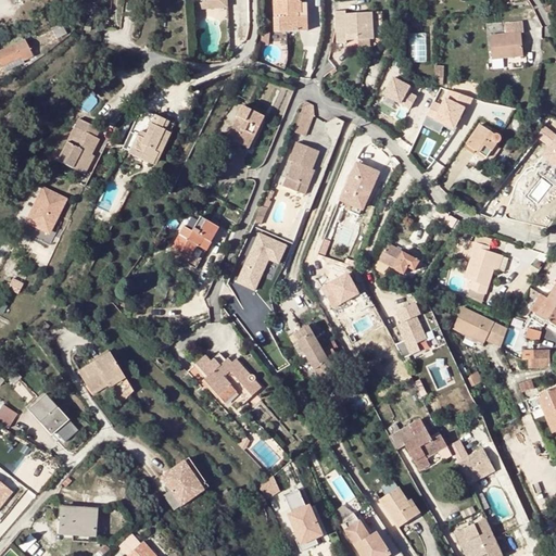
[(302,13),(301,0),(274,0),(275,32),(300,32),(300,16),(300,14),(302,13)]
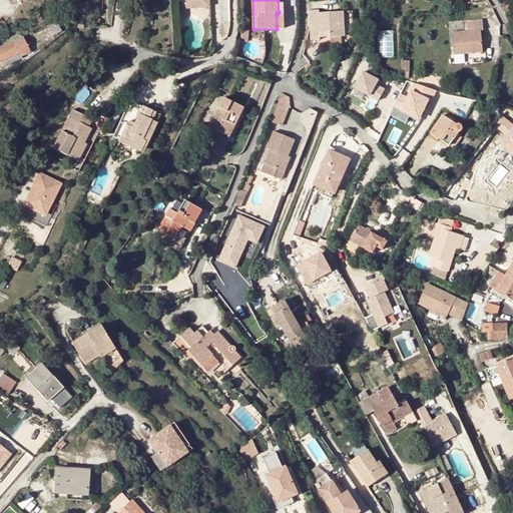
[(314,11),(305,11),(306,40),(316,39),(316,38),(315,33),(326,32),(327,37),(339,36),(338,12),(314,13),(314,11)]
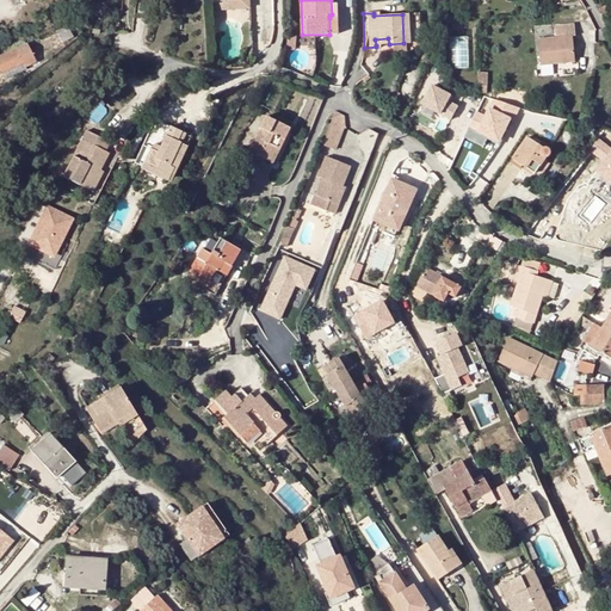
[(446,24),(438,25),(440,36),(449,35),(446,24)]
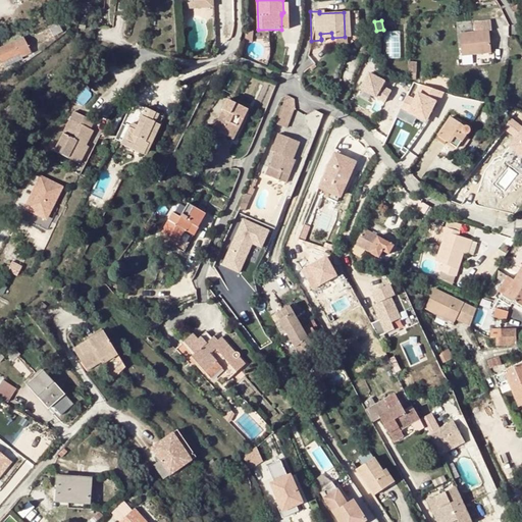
[(490,20),(474,22),(475,33),(488,31),(489,31),(491,31),(490,20)]
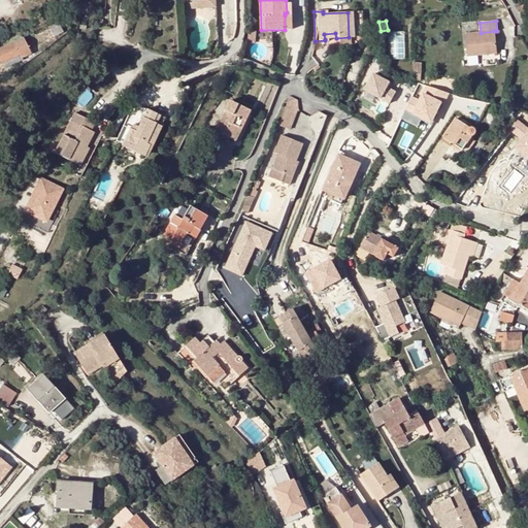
[(59,24),(48,29),(54,37),(63,32),(59,24)]
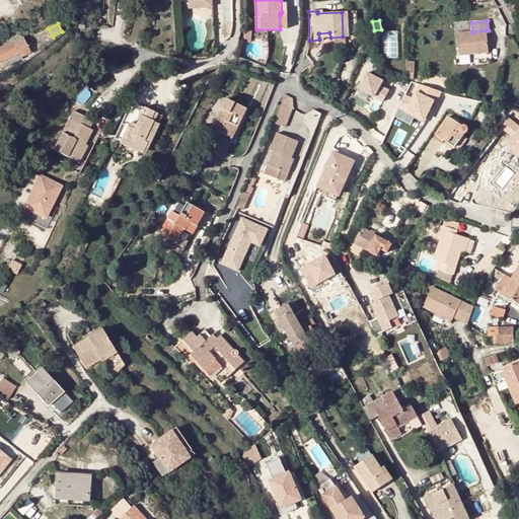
[(399,57),(399,29),(383,30),(384,57),(399,57)]
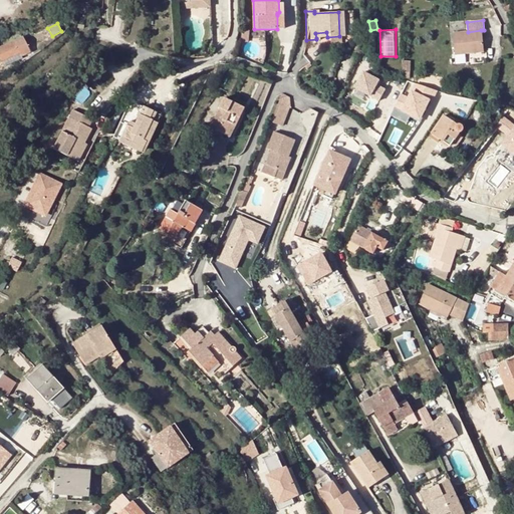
[(468,32),(453,33),(455,54),(483,52),(484,52),(482,30),(481,30),(468,32)]
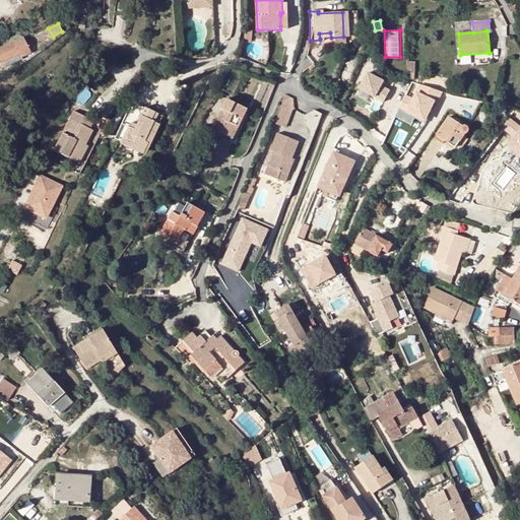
[(0,62),(19,54),(20,57),(29,53),(22,37),(0,47),(0,62)]
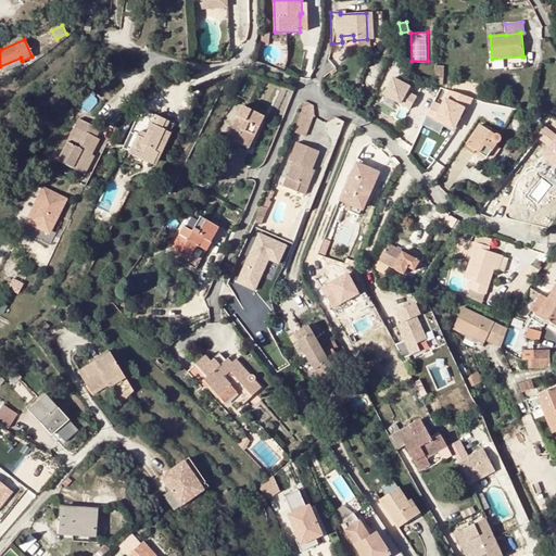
[(23,63),(22,61),(21,58),(0,66),(3,72),(23,63)]
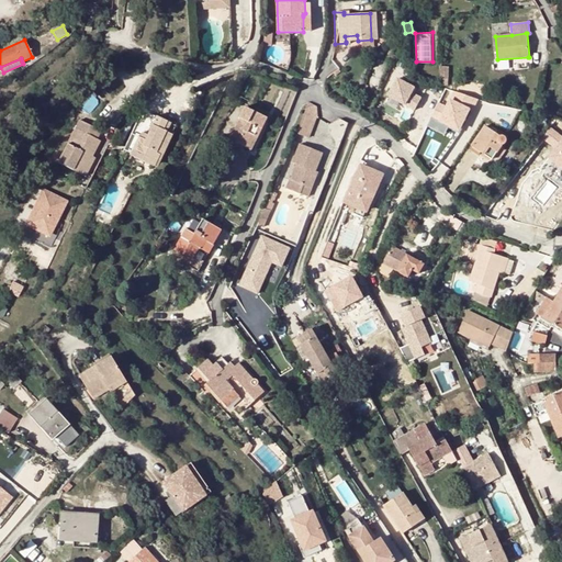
[(418,109),(424,97),(414,92),(417,85),(397,76),(389,97),(418,109)]
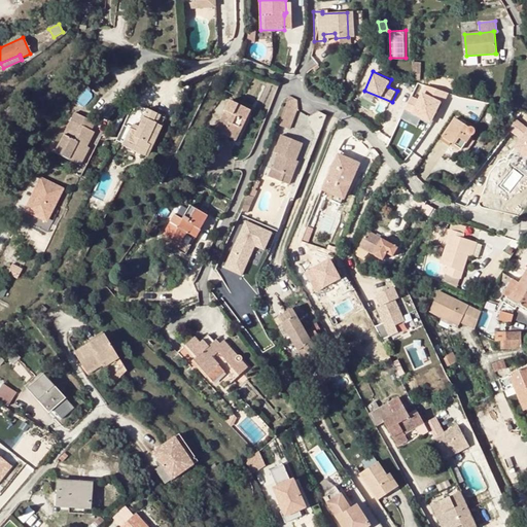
[(412,95),(402,118),(419,125),(421,119),(434,125),(448,92),(426,83),(421,99),(412,95)]
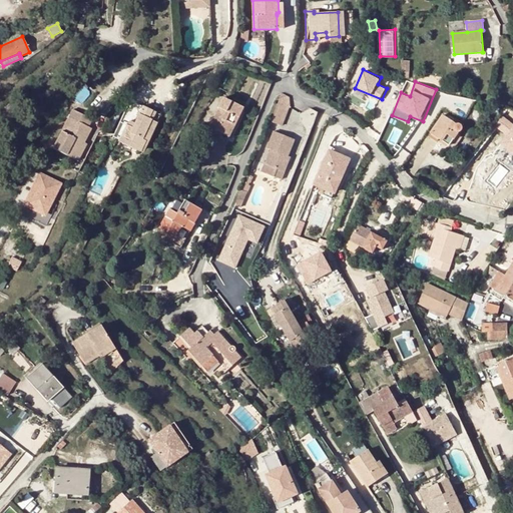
[(394,90),(386,110),(391,112),(399,92),(394,90)]
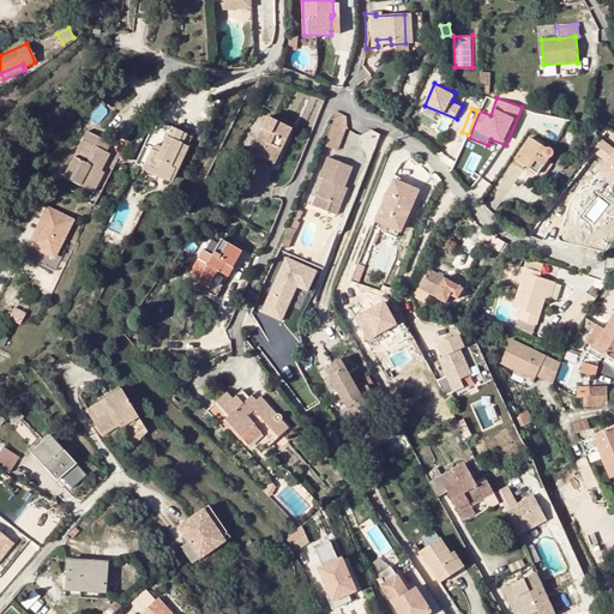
[(344,113),(336,109),(330,121),(321,143),(335,148),(344,125),(344,113)]
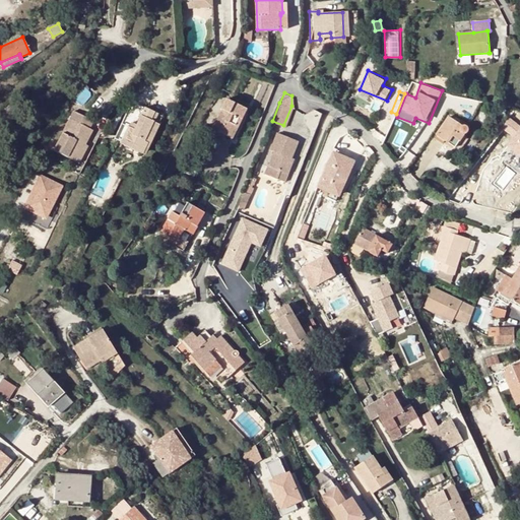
[(239,118),(242,119),(247,109),(226,100),(212,128),(220,132),(230,137),(239,118)]
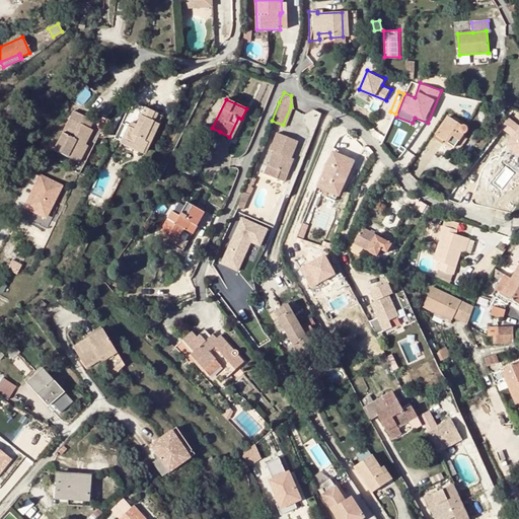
[(134,129),(128,126),(122,123),(114,140),(142,153),(146,143),(148,144),(154,132),(149,130),(152,121),(149,120),(152,112),(143,107),(136,124),(134,129)]
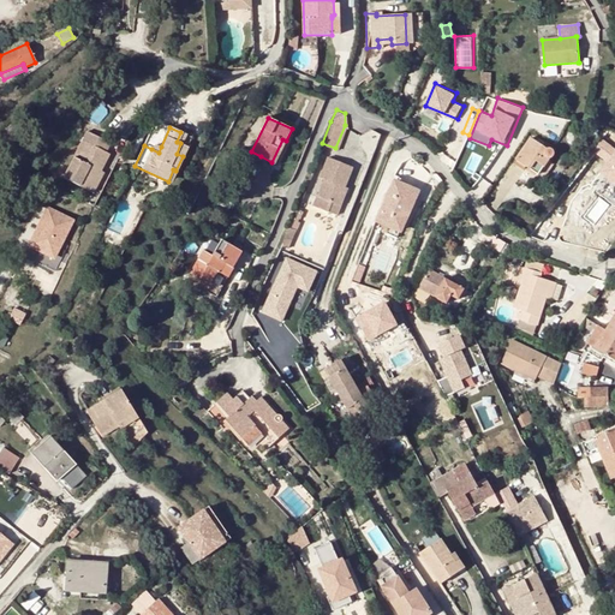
[(64,177),(81,186),(85,177),(97,184),(103,172),(101,171),(109,155),(106,153),(109,143),(87,131),(64,177)]
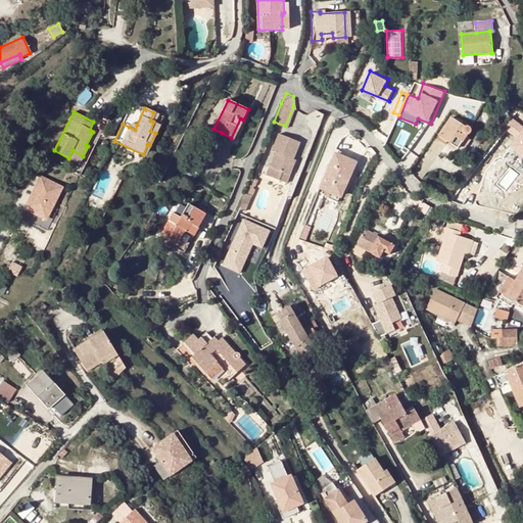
[(150,131),(155,133),(162,116),(153,112),(150,121),(153,122),(150,131)]
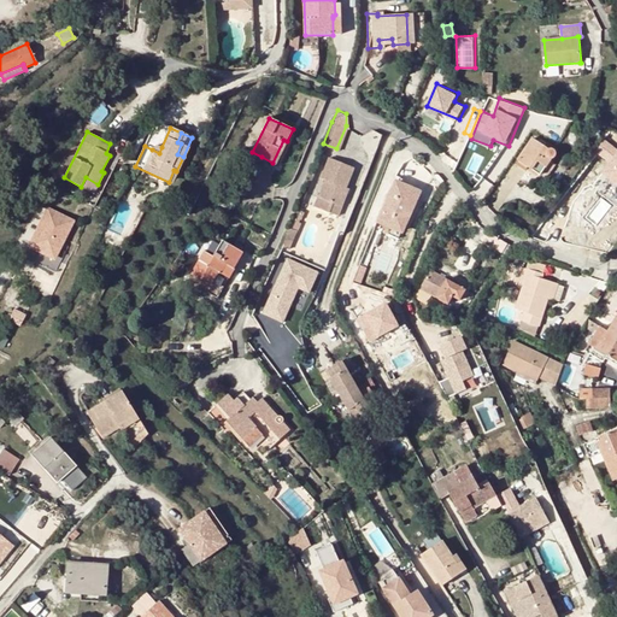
[(276,164),(287,141),(283,140),(272,163),(276,164)]
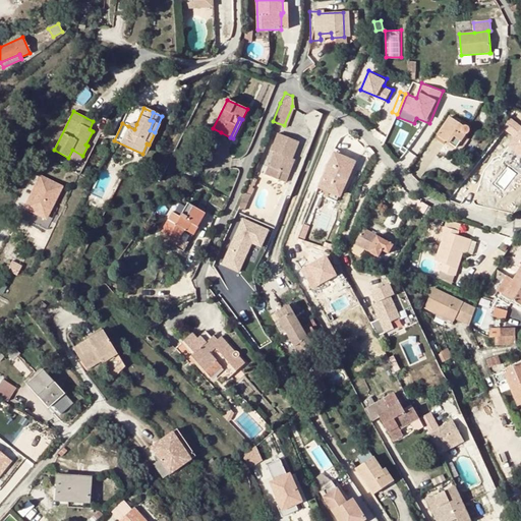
[(461,125),(450,118),(439,134),(446,139),(445,140),(456,148),(464,135),(466,135),(468,134),(469,131),(468,128),(467,126),(464,125),(461,125)]
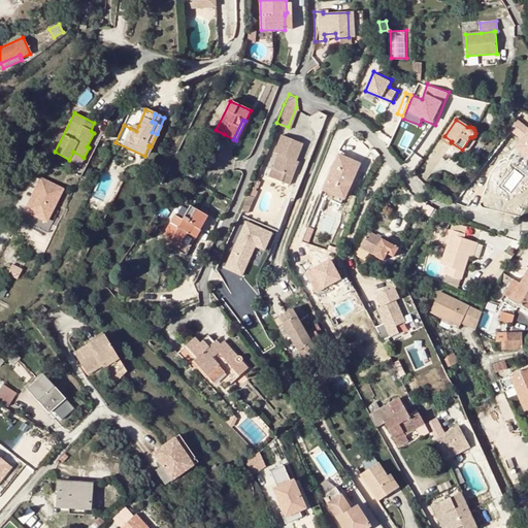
[(132,123),(130,128),(136,131),(138,126),(132,123)]
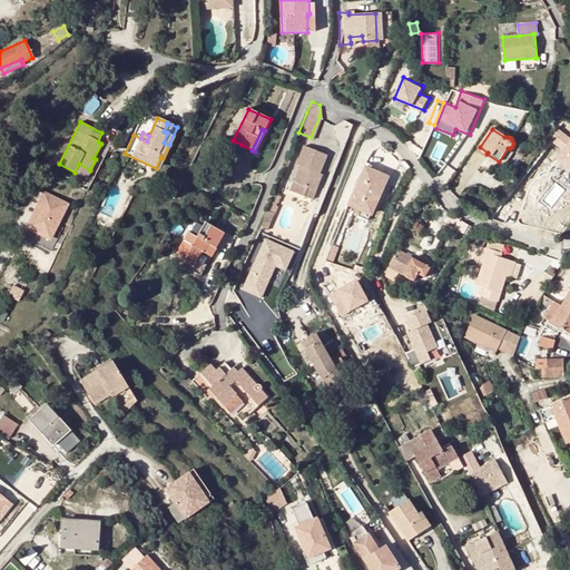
[(242,145),(233,140),(231,146),(239,149),(242,145)]
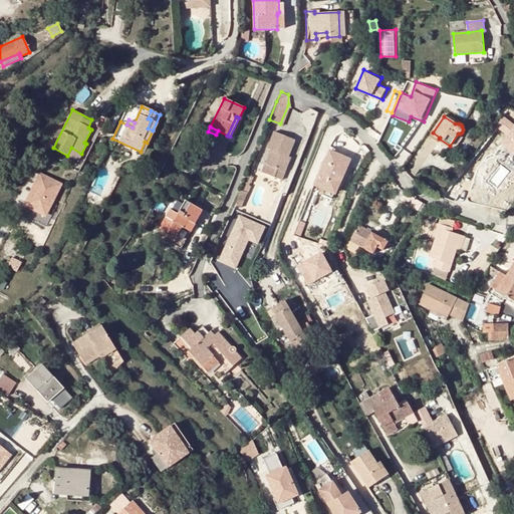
[(286,161),(287,157),(295,140),(274,131),(266,148),(271,150),(265,163),(277,169),(274,176),(281,180),(288,162),(286,161)]
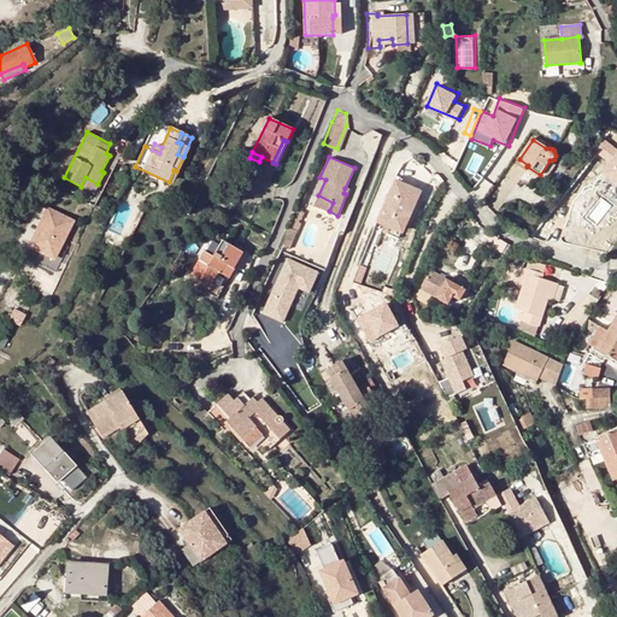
[(523,171),(527,166),(528,165),(519,159),(515,166),(523,171)]
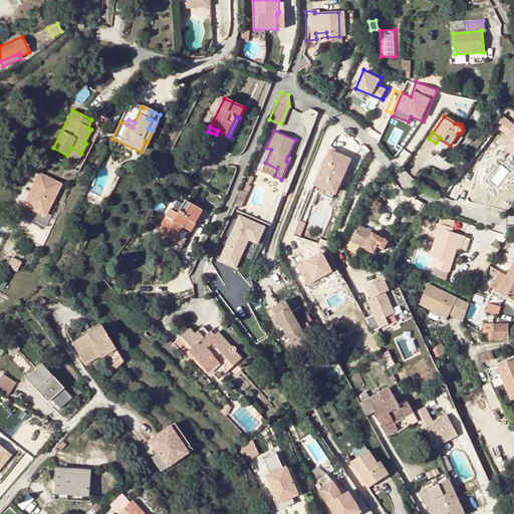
[(472,140),(466,135),(463,140),(469,145),(472,140)]
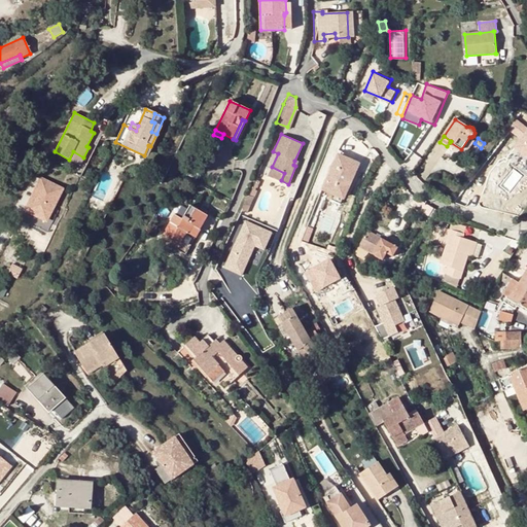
[(200,150),(194,147),(190,154),(196,157),(200,150)]
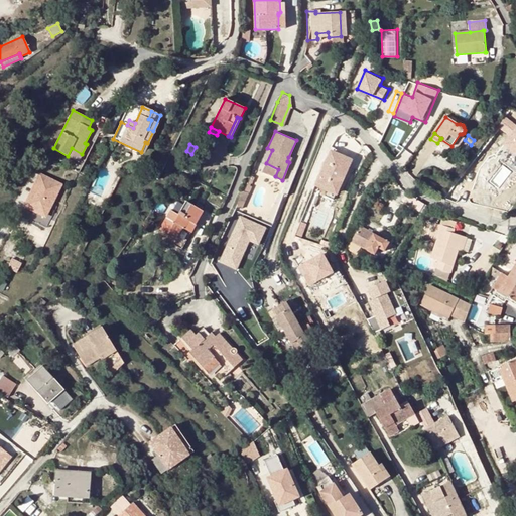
[(78,161),(82,154),(72,148),(68,156),(78,161)]
